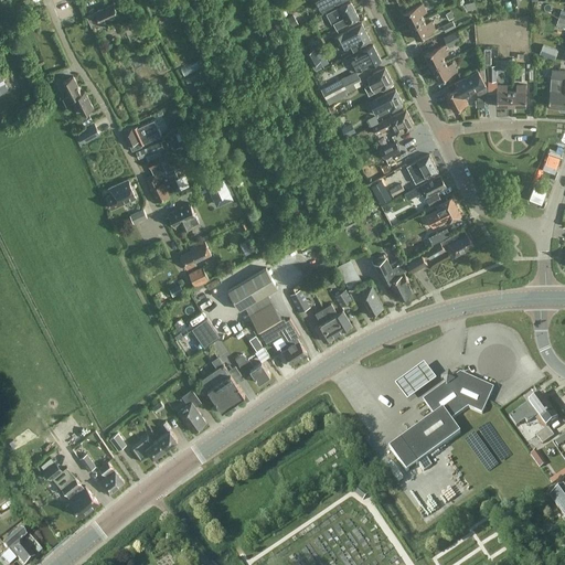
[(340,0),(316,0),(322,10),(340,0)]
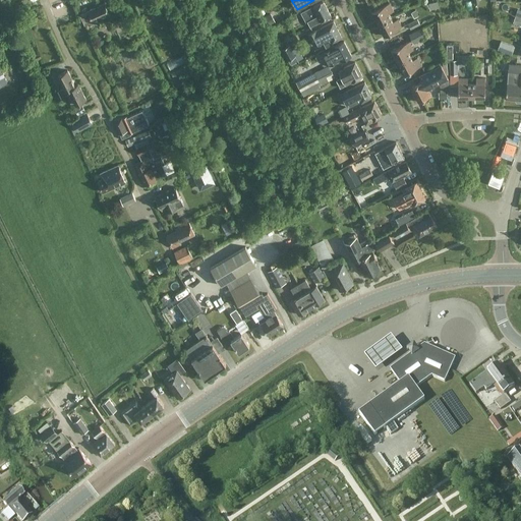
[(323,1),(300,13),(305,22),(307,21),(309,26),(320,20),(331,15),(323,1)]
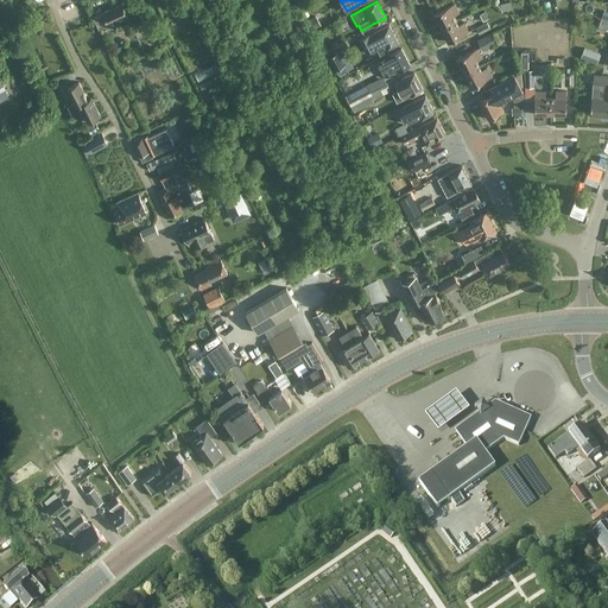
[(441,27),(456,19),(454,16),(458,12),(454,2),(434,13),(441,27)]
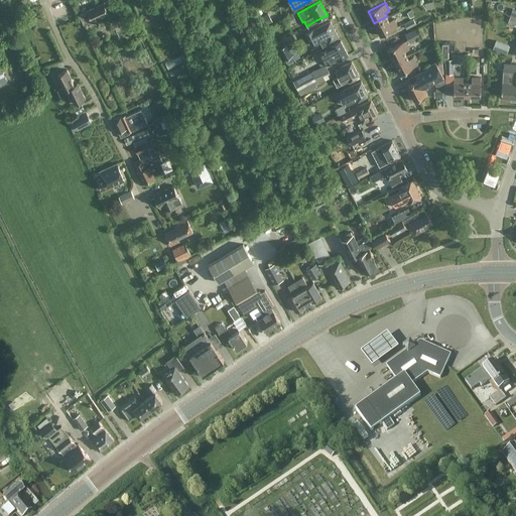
[(79,14),(83,24),(108,12),(104,3),(79,14)]
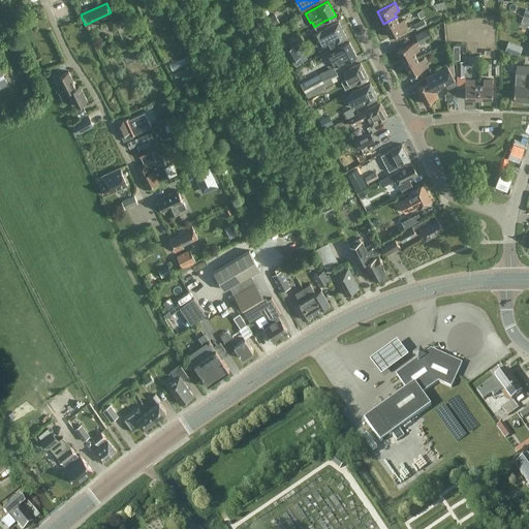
[(278,10),(268,17),(273,26),(283,20),(278,10)]
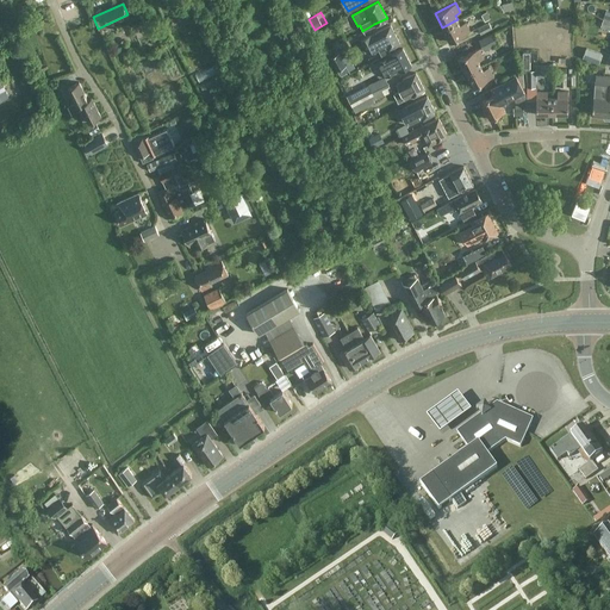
[(609,20),(603,18),(599,26),(609,29),(609,20)]
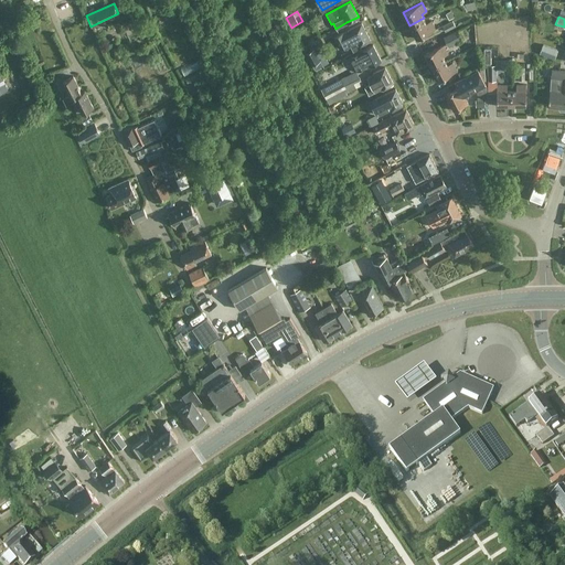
[(426,22),(424,18),(409,25),(416,39),(435,29),(430,20),(426,22)]
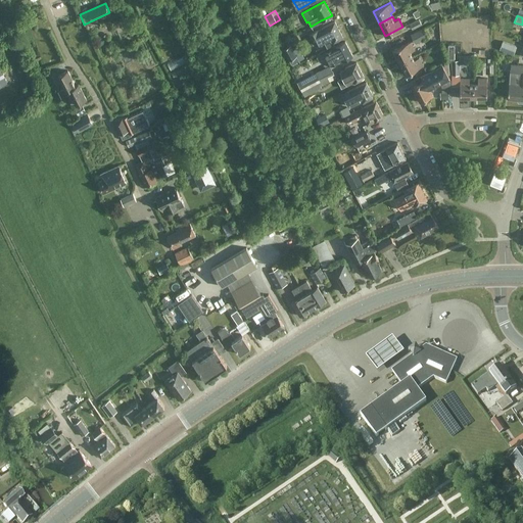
[(421,24),(419,19),(410,25),(412,29),(421,24)]
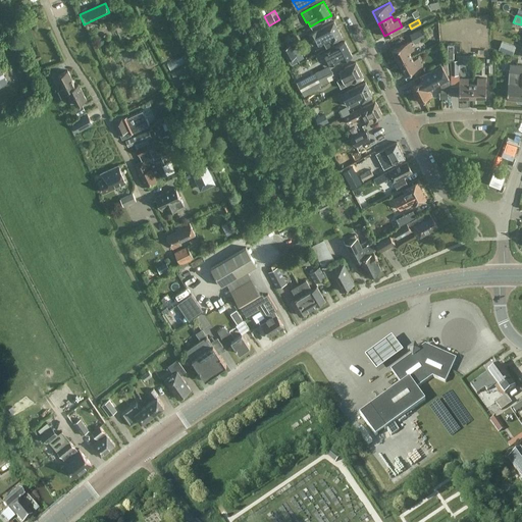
[(318,29),(310,33),(308,34),(313,45),(322,40),(326,48),(333,44),(332,42),(342,37),(333,21),(318,29)]
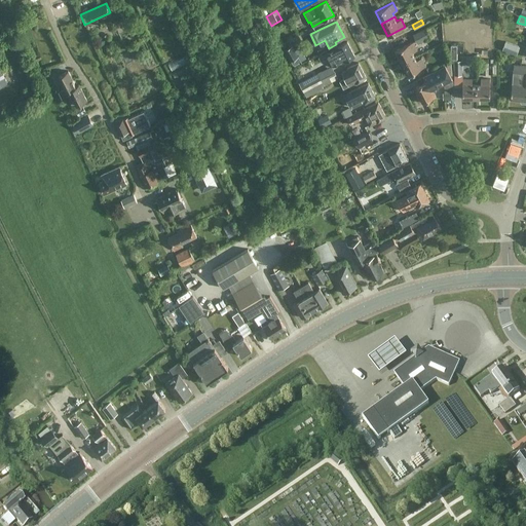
[(412,34),(417,44),(430,37),(425,27),(412,34)]
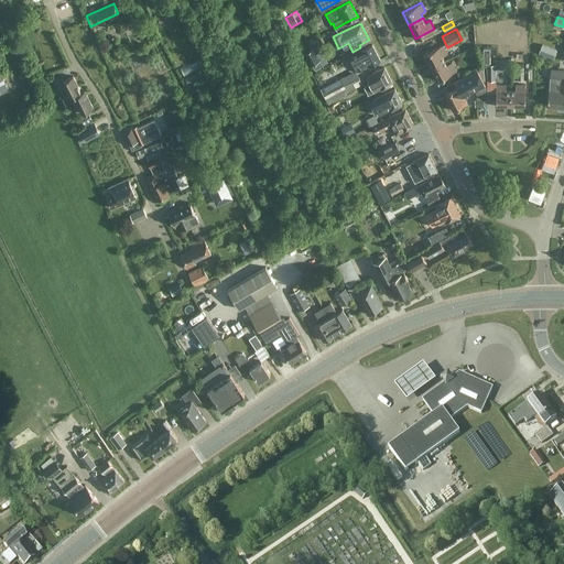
[(320,52),(316,54),(310,42),(300,47),(303,54),(304,53),(311,65),(323,57),(320,52)]
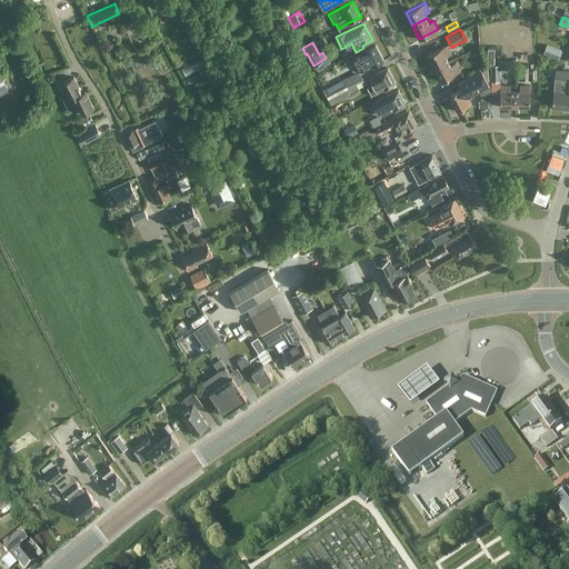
[(370,65),(371,67),(383,60),(376,45),(351,57),(359,70),(370,65)]
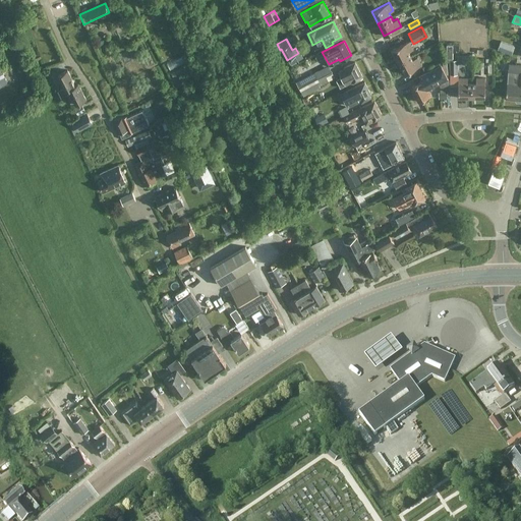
[(391,50),(398,62),(410,55),(408,52),(413,49),(408,41),(391,50)]
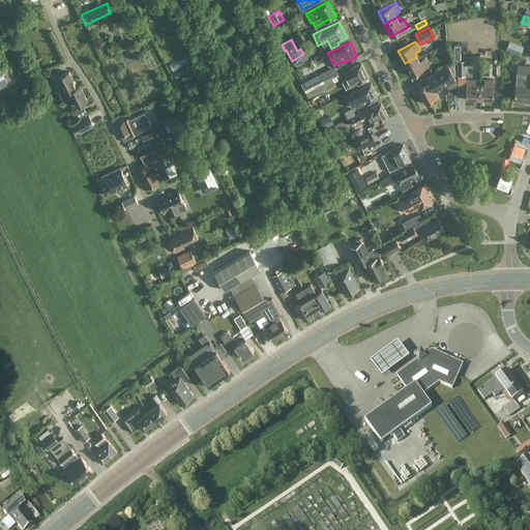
[(509,41),(506,50),(520,55),(523,47),(509,41)]
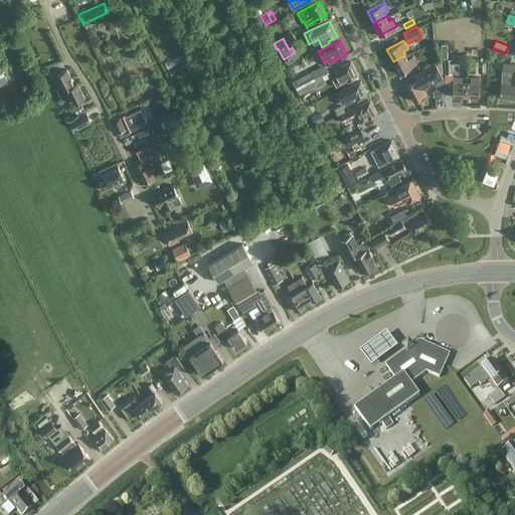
[(405,54),(393,61),(399,72),(416,63),(412,56),(407,58),(405,54)]
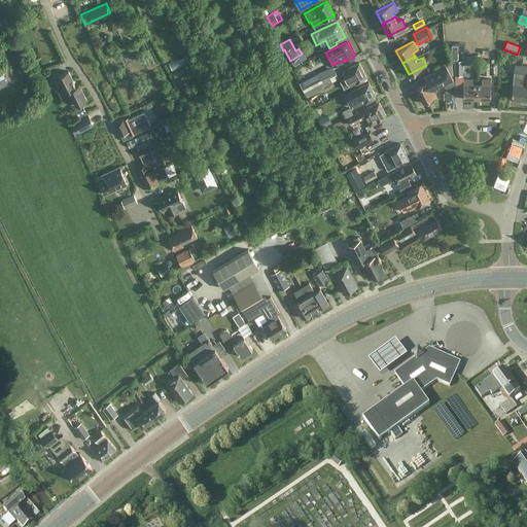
[(345,77),(340,79),(344,88),(355,82),(366,77),(358,62),(347,68),(348,69),(342,72),(345,77)]
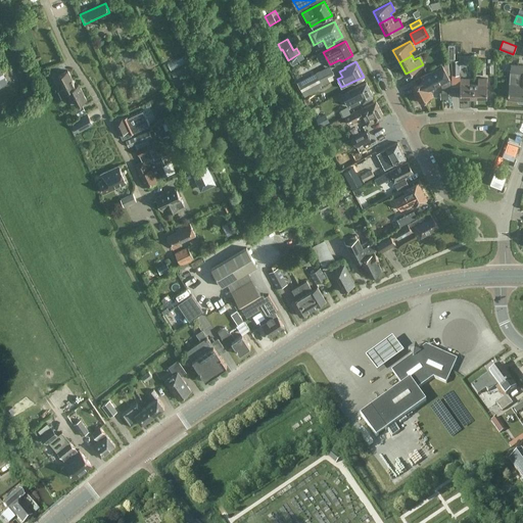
[(419,102),(432,95),(429,89),(449,79),(442,64),(421,76),(423,81),(412,87),(419,102)]
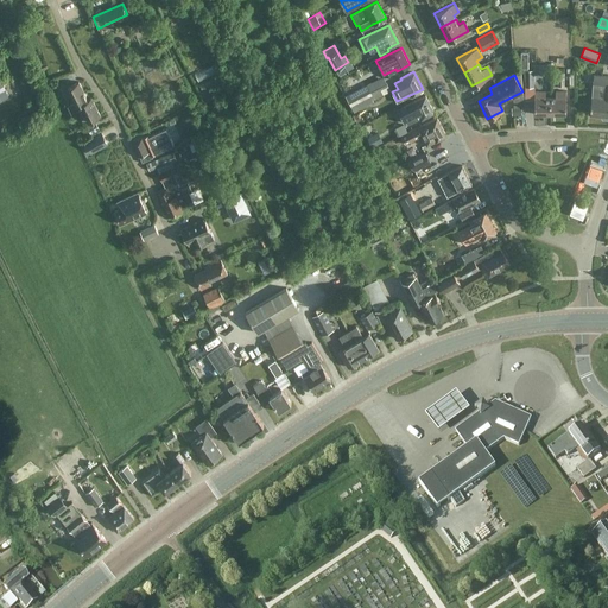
[(607,75),(593,75),(590,115),(601,115),(601,118),(602,119),(607,119),(607,75)]
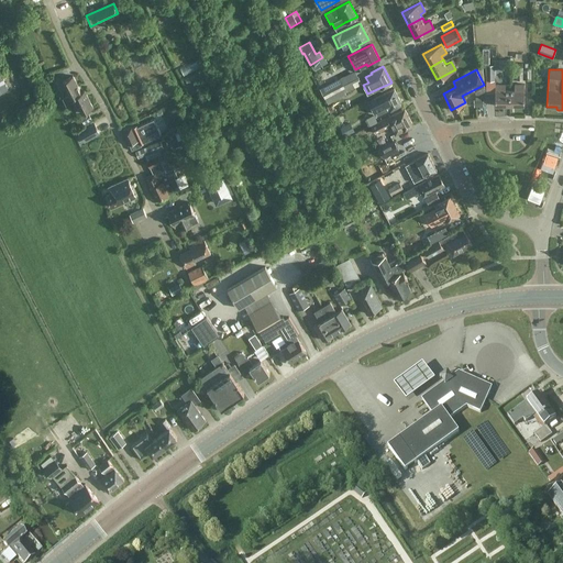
[(62,97),(64,100),(81,91),(73,75),(61,80),(68,95),(62,97)]
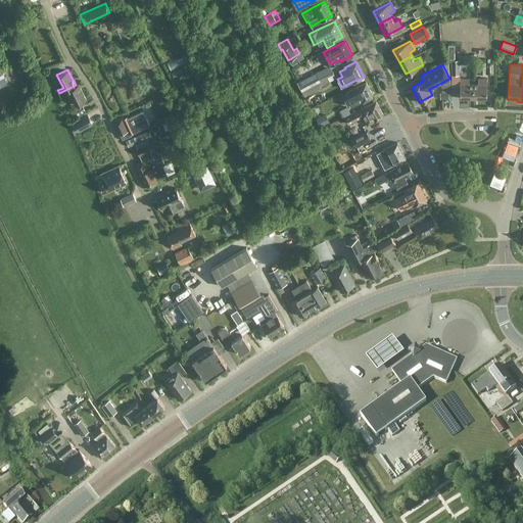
[(319,78),(316,72),(297,82),(300,88),(319,78)]
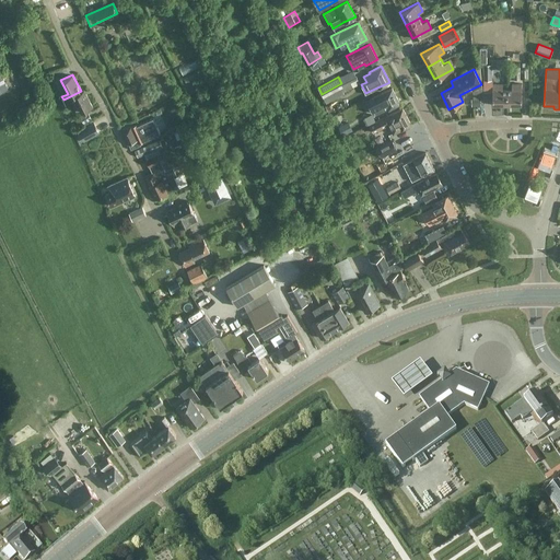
[(342,92),(345,91),(341,83),(322,94),(326,103),(343,93),(342,92)]
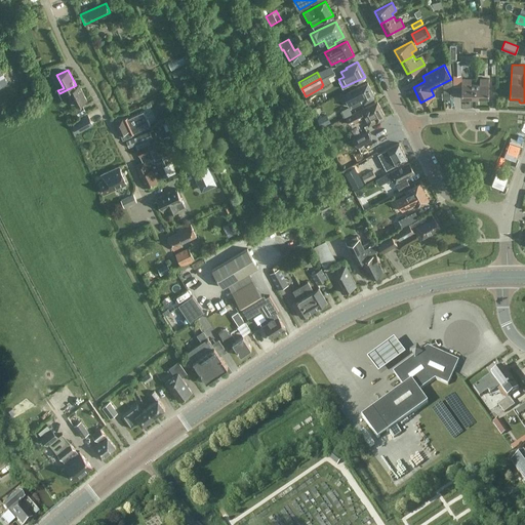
[(475,97),(475,84),(471,84),(471,78),(461,78),(461,98),(475,97)]
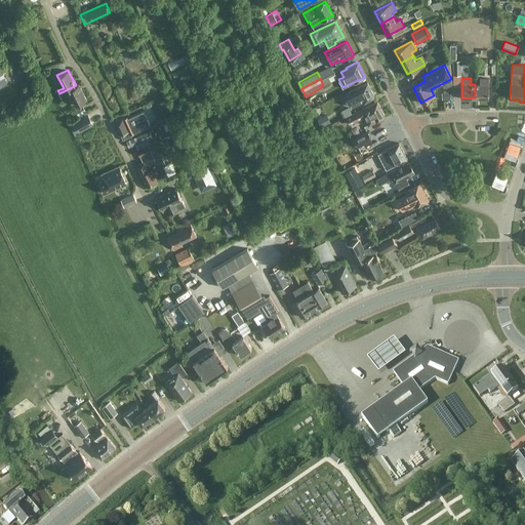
[(480,84),(475,84),(475,97),(488,97),(488,78),(480,78),(480,84)]
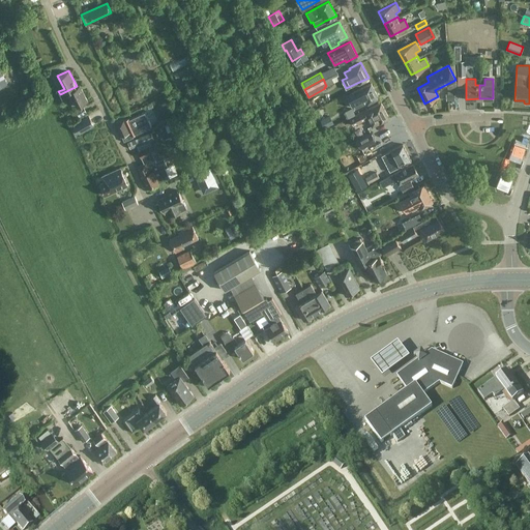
[(366,101),(367,104),(378,97),(371,83),(347,94),(353,108),(366,101)]
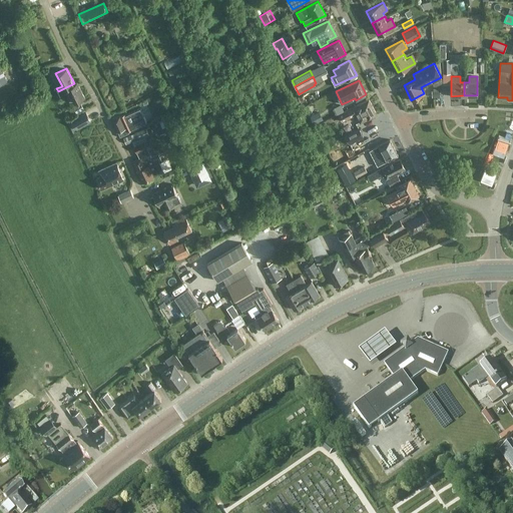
[(74,83),(58,91),(60,95),(65,93),(65,92),(68,90),(70,94),(69,94),(74,103),(84,97),(76,82),(74,83)]
